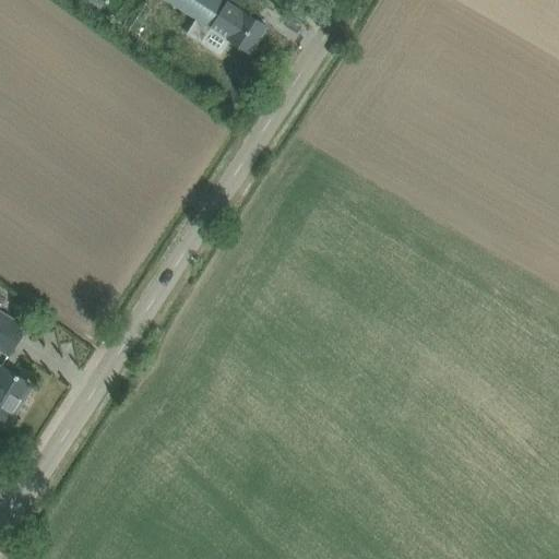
[(225,2),(222,0),(165,0),(209,27),(225,2)]
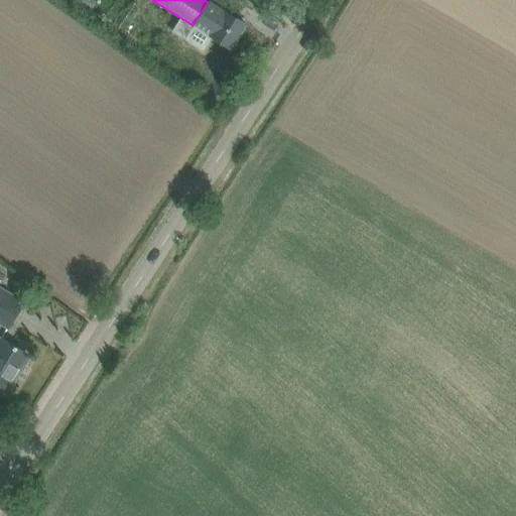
[(192,25),(184,39),(202,50),(211,36),(213,38),(230,48),(245,25),(217,7),(208,2),(192,25)]
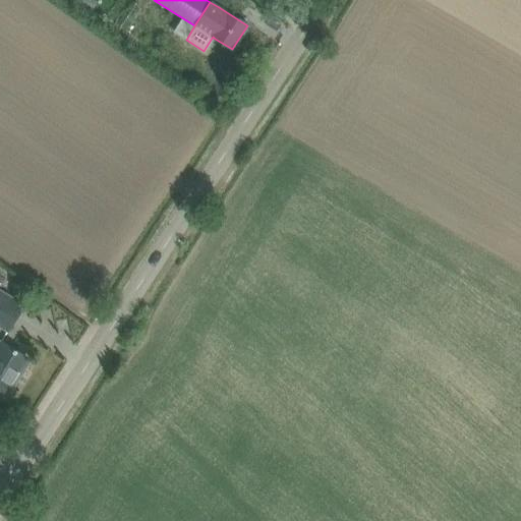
[(23,306),(6,295),(0,291),(0,327),(7,332),(23,306)]
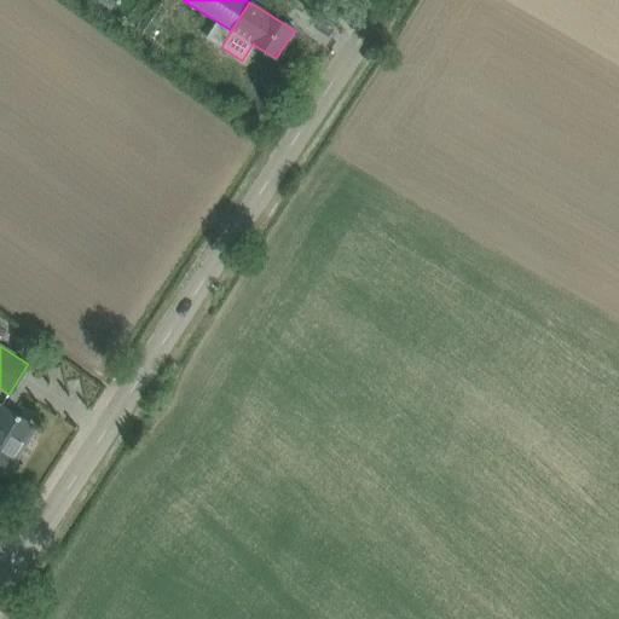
[(32,426),(11,412),(0,406),(0,405),(0,470),(6,475),(17,458),(12,456),(32,426)]
